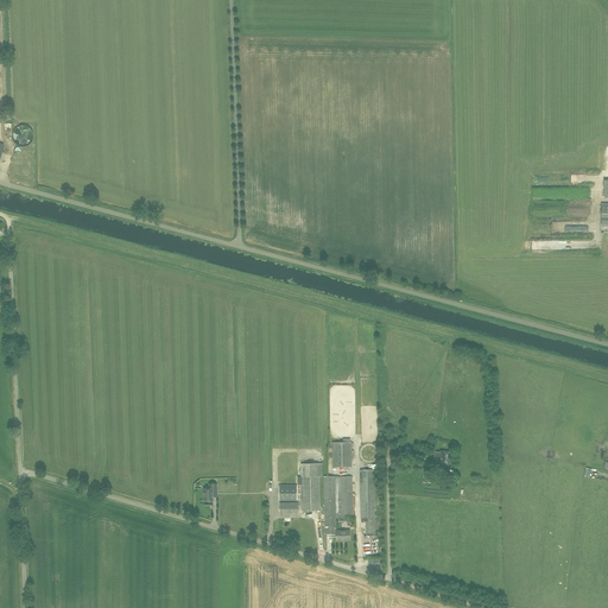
[(352,468),(352,461),(352,443),(333,443),(333,461),(333,468),(352,468)]
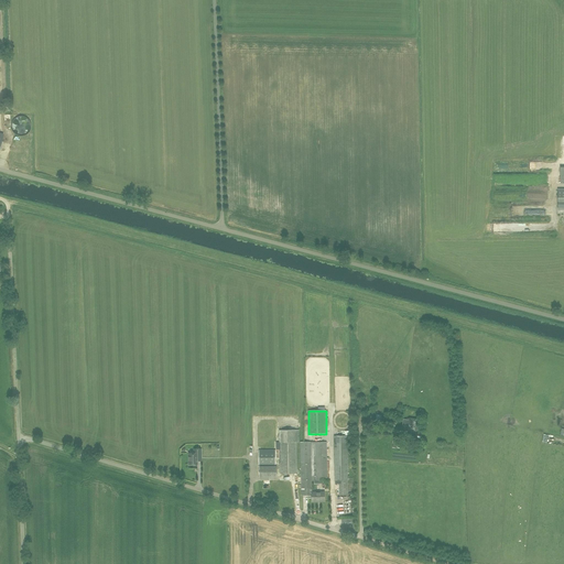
[(408,419),(407,431),(416,432),(418,420),(408,419)]
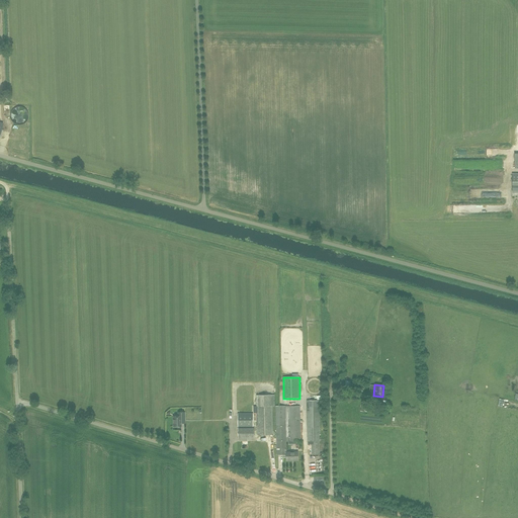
[(257,427),(258,435),(273,435),(272,407),(274,407),(274,395),(257,395),(257,407),(254,407),(254,414),(257,414),(257,427)]
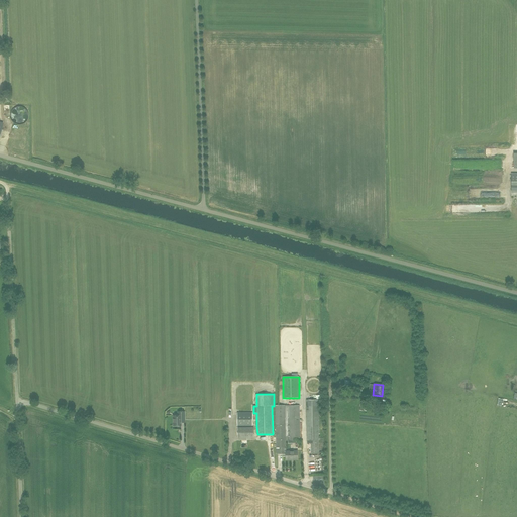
[(306,400),(307,406),(307,443),(312,443),(312,452),(317,452),(317,454),(319,453),(318,406),(318,400),(306,400)]
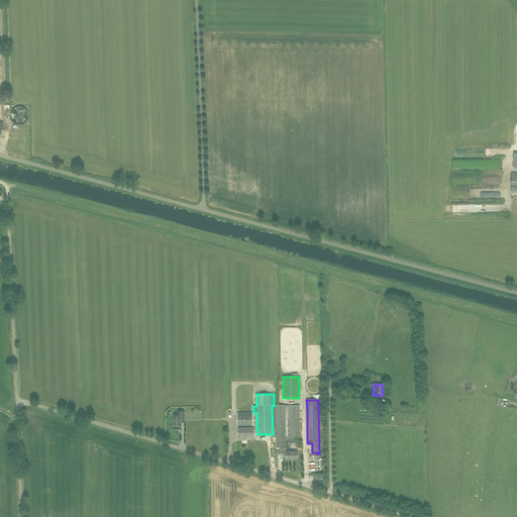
[(286,436),(285,405),(276,405),(277,453),(286,453),(286,460),(298,459),(298,451),(286,451),(286,447),(286,441),(299,440),(299,438),(300,438),(300,406),(288,406),(289,436),(286,436)]
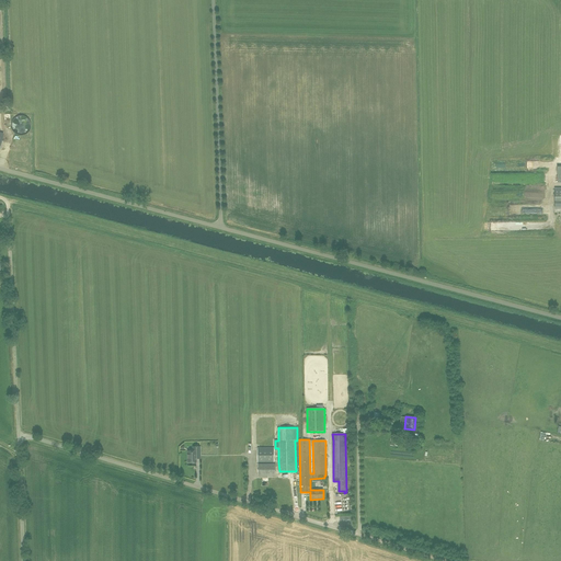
[(196,451),(187,451),(189,462),(196,462),(196,455),(201,455),(201,447),(196,447),(196,451)]
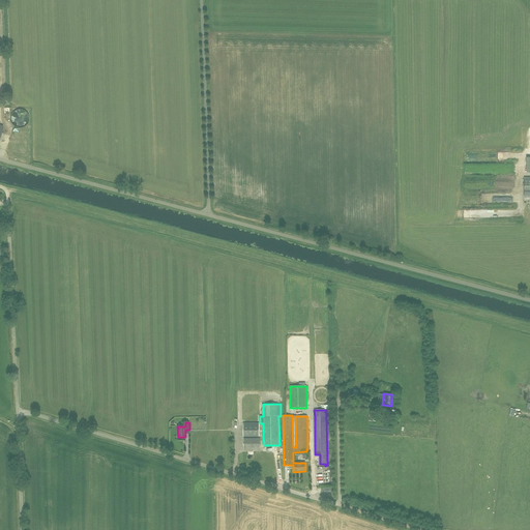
[(259,423),(243,423),(243,437),(259,437),(259,423)]
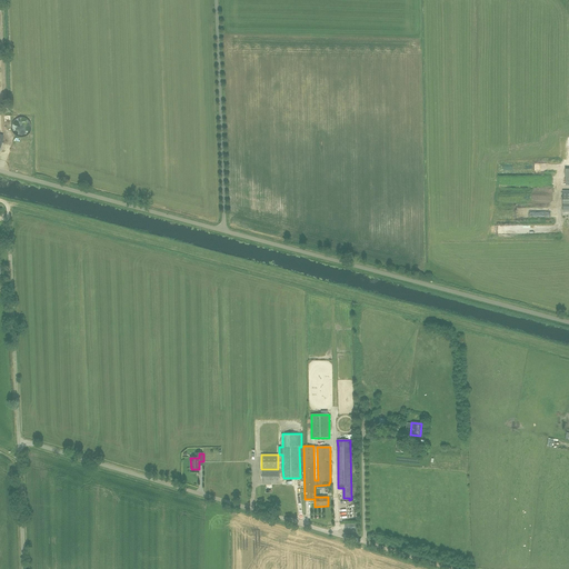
[(261,471),(261,482),(279,482),(279,471),(261,471)]
